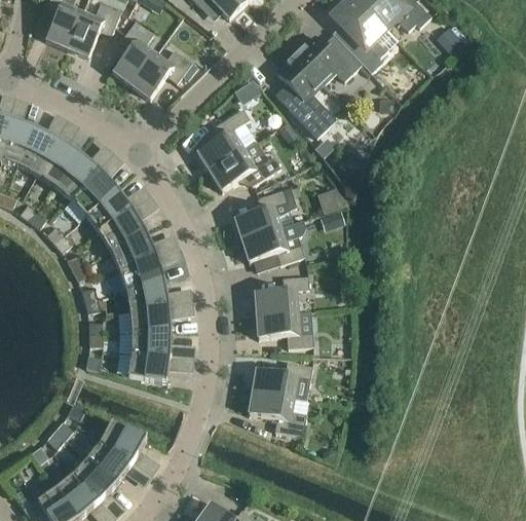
[(45,40),(67,49),(83,10),(63,2),(64,0),(49,0),(45,9),(57,14),(46,39),(45,39),(45,40)]
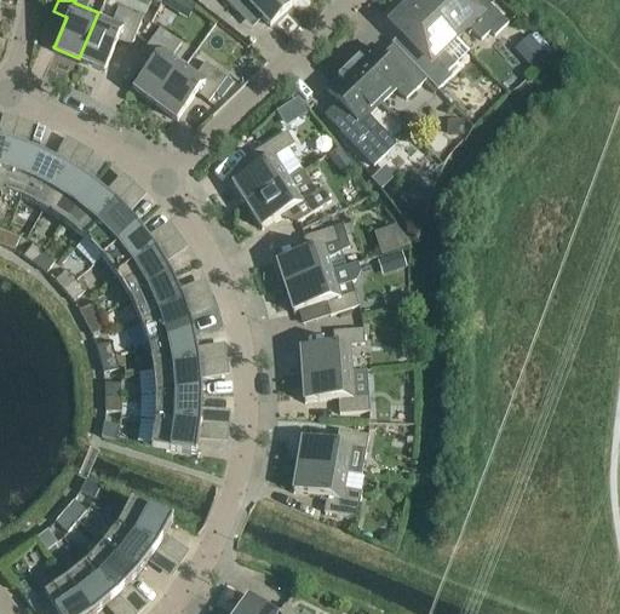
[(292,1),(291,0),(227,0),(235,9),(244,0),(246,0),(270,23),(292,1)]
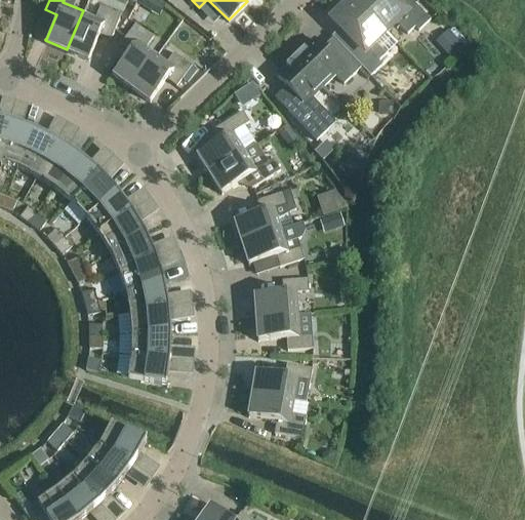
[(344,47),(361,65),(370,74),(382,63),(378,58),(386,51),(373,40),(385,30),(356,0),(352,0),(333,17),(353,38),(344,47)]
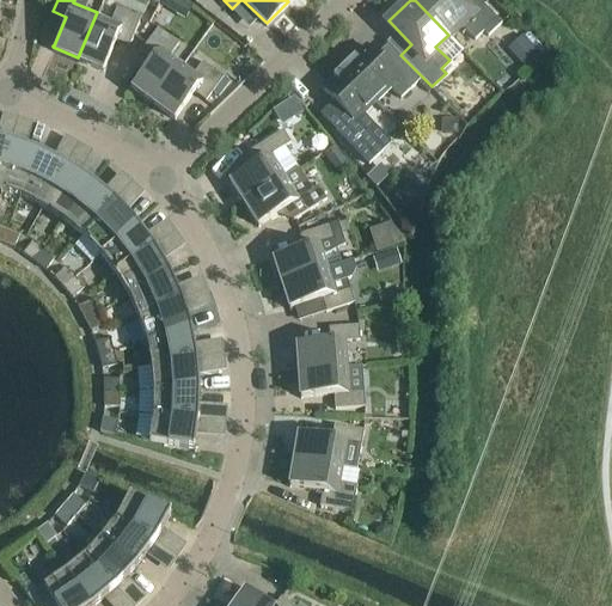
[(415,0),(448,35),(460,23),(475,37),(483,29),(488,34),(501,19),(482,0),(415,0)]
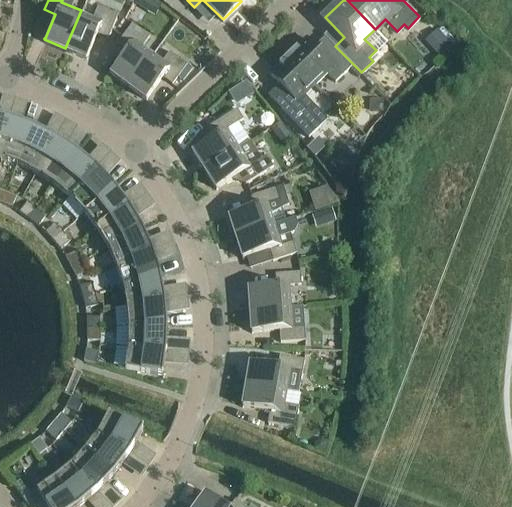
[(81,10),(65,48),(86,57),(87,56),(86,56),(96,31),(108,36),(117,13),(97,4),(93,15),(81,10)]
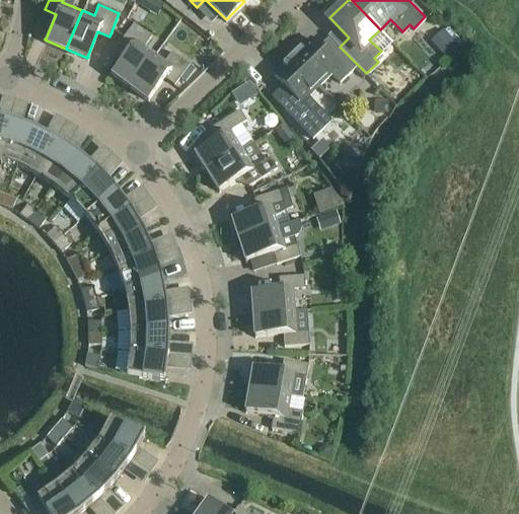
[(110,71),(130,85),(154,52),(144,45),(151,34),(134,21),(119,42),(128,49),(112,71),(112,70),(110,71)]
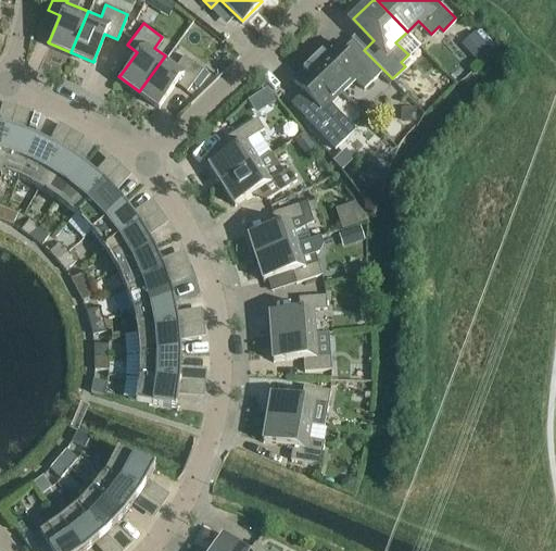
[(491,48),(475,30),(463,41),(478,59),(491,48)]
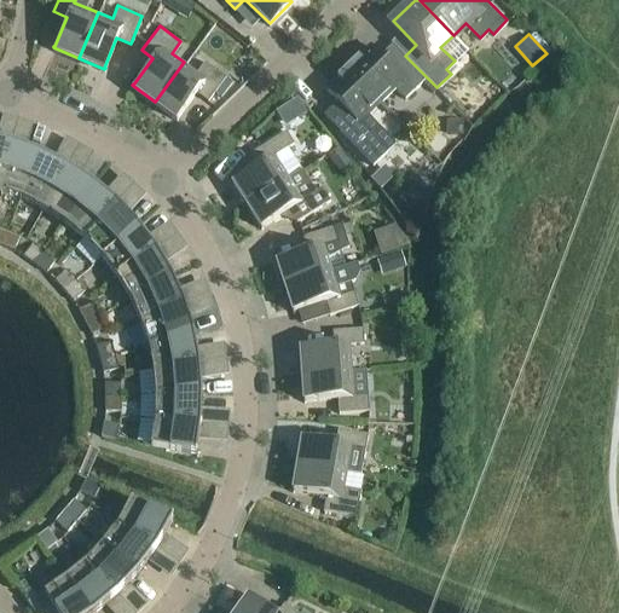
[(370,42),(347,64),(381,99),(395,86),(405,97),(426,76),(405,56),(403,52),(391,63),(370,42)]
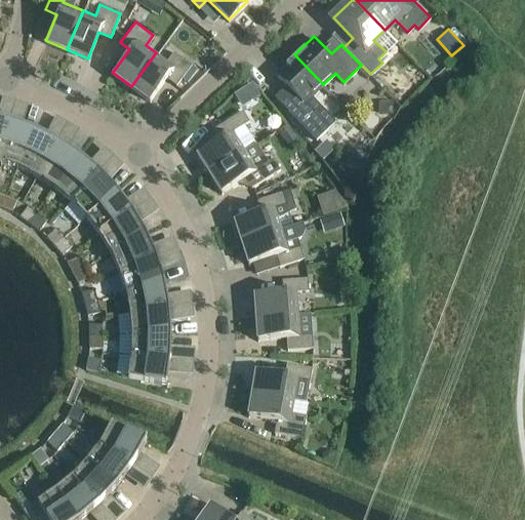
[(156,52),(131,86),(150,101),(151,100),(150,98),(166,77),(176,84),(192,64),(173,50),(166,60),(156,52)]
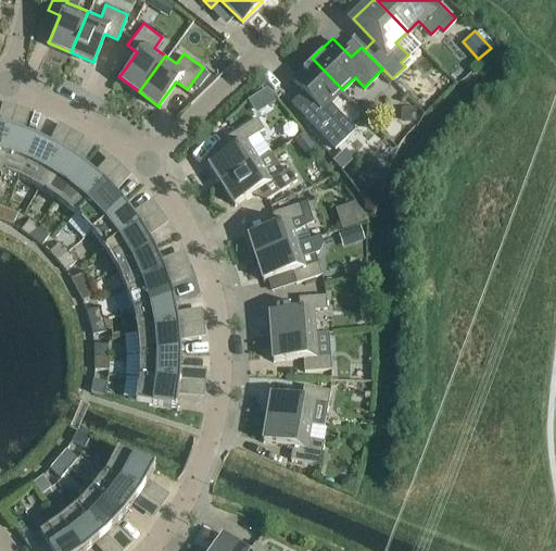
[(342,89),(312,58),(292,77),(317,103),(304,115),(335,147),(349,134),(344,129),(351,123),(330,101),(342,89)]
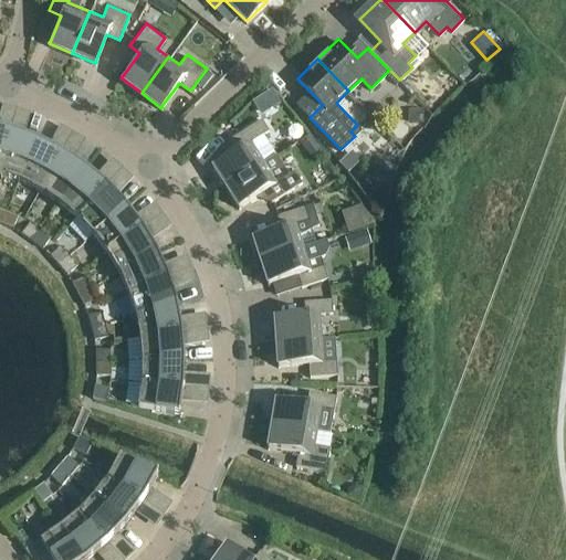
[(207,69),(196,83),(202,87),(212,73),(207,69)]
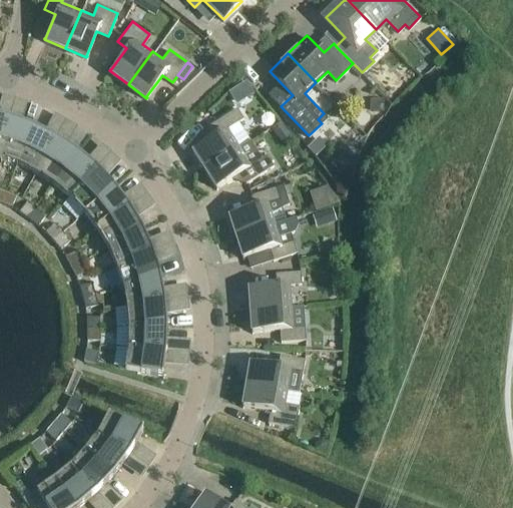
[(247,79),(229,90),(237,101),(254,91),(247,79)]
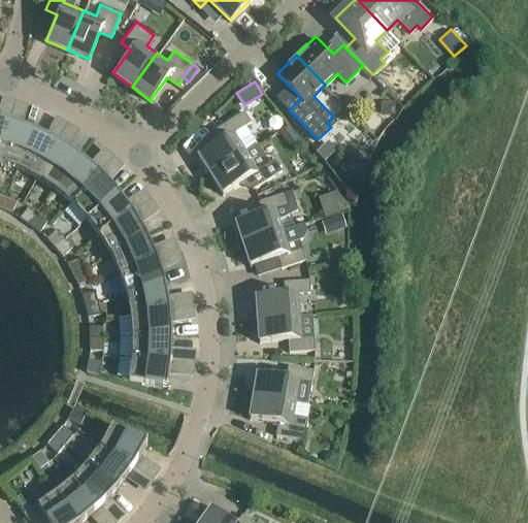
[(381,112),(394,112),(394,99),(381,99),(381,112)]
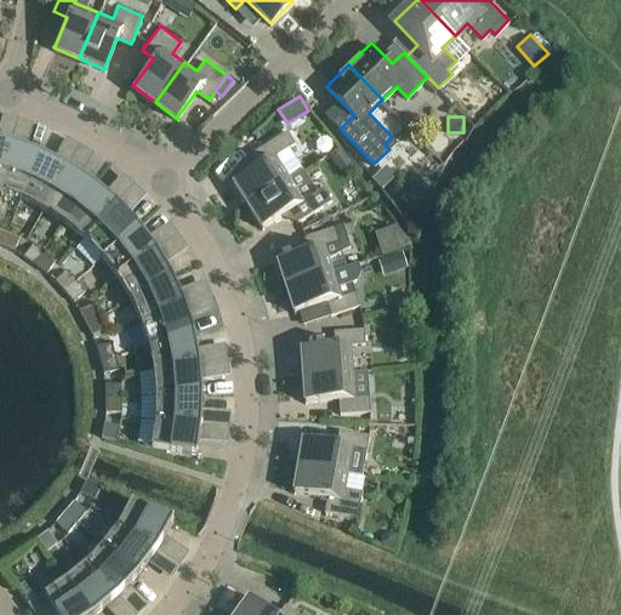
[(302,168),(289,146),(295,142),(288,129),(254,149),(262,161),(234,180),(234,178),(232,180),(248,203),(289,176),(302,168)]
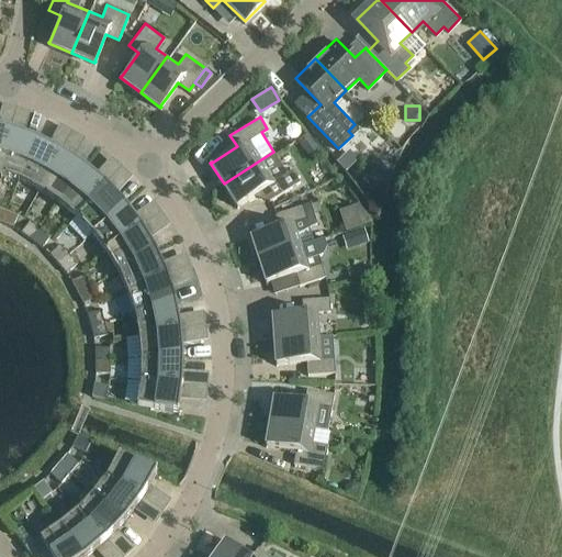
[(0,159),(9,130),(0,127),(0,159)]
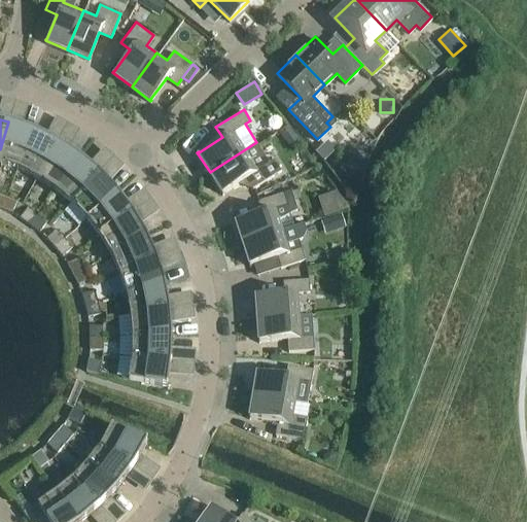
[(0,149),(0,161),(18,167),(33,130),(8,122),(0,149)]
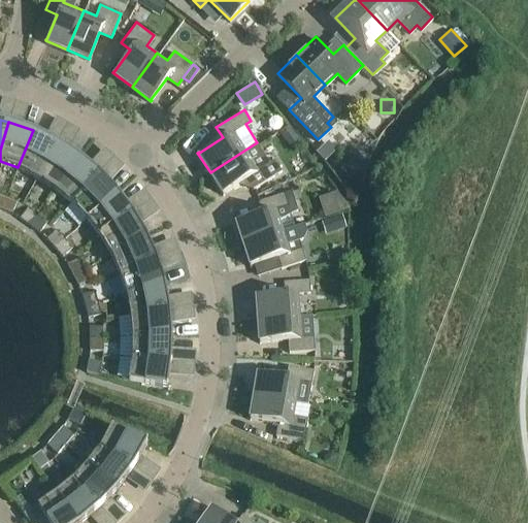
[(279,131),(290,144),(299,138),(288,124),(279,131)]
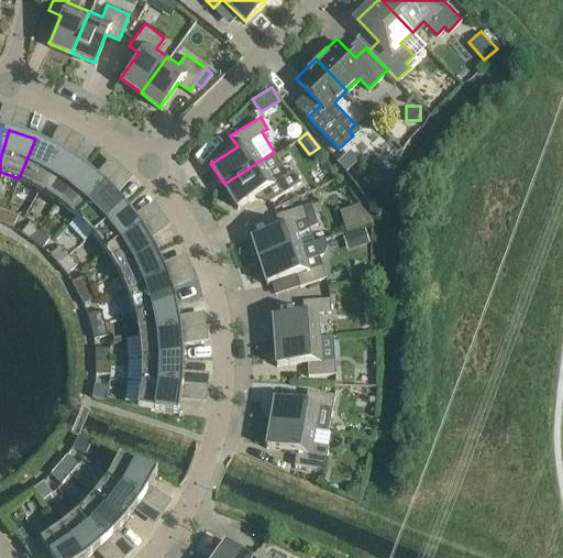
[(19,178),(39,188),(59,152),(35,139),(19,178)]
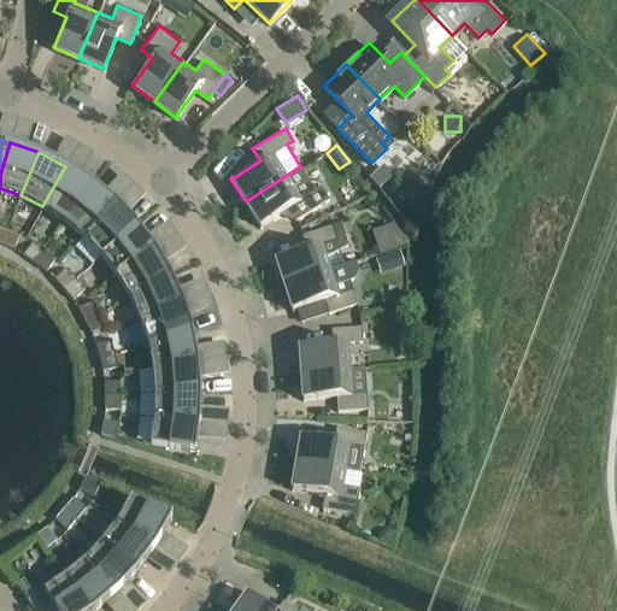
[(42,206),(64,219),(92,182),(65,166),(42,206)]
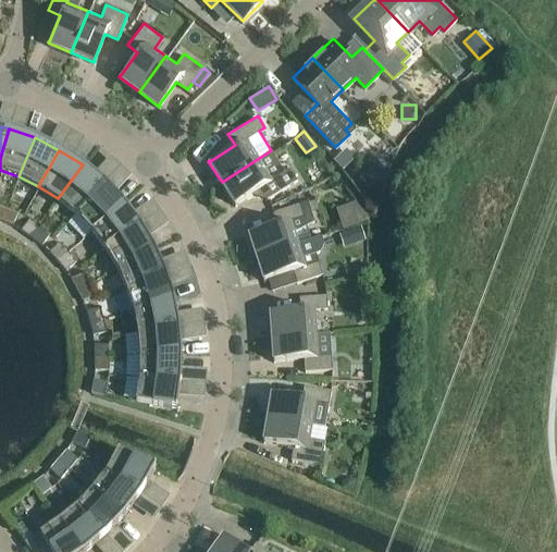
[(297,179),(288,167),(284,170),(271,150),(259,158),(222,182),(235,204),(236,203),(236,201),(260,186),(268,197),(297,179)]
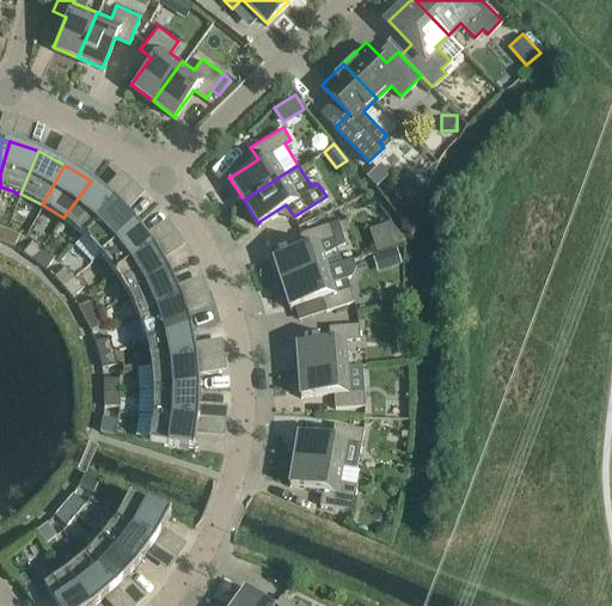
[(130,195),(142,184),(126,167),(114,178),(130,195)]
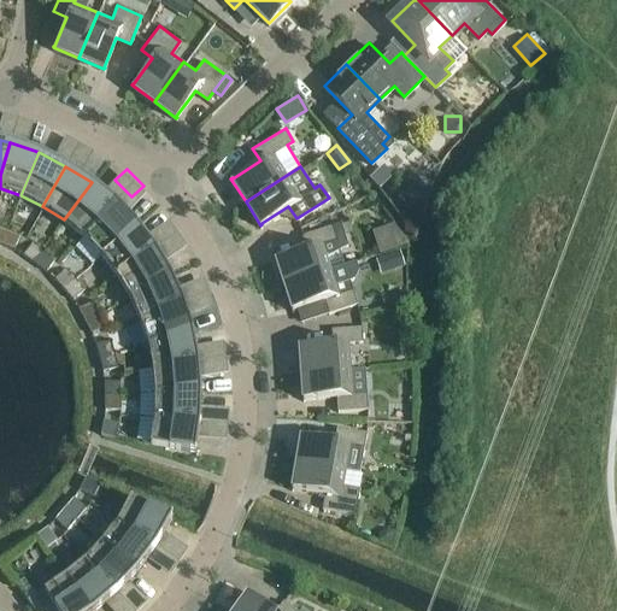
[(64,219),(83,235),(115,201),(92,182),(64,219)]
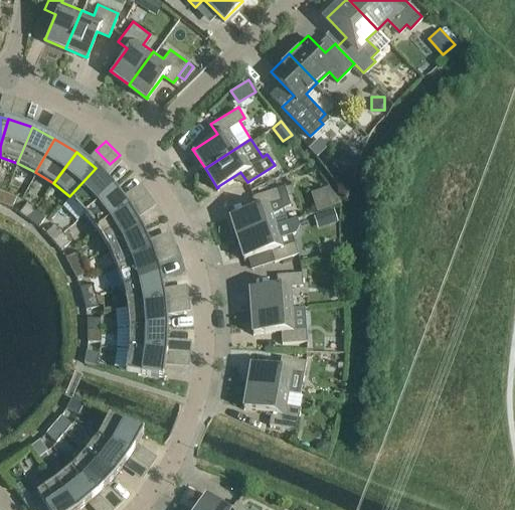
[(69,196),(84,211),(114,186),(96,168),(69,196)]
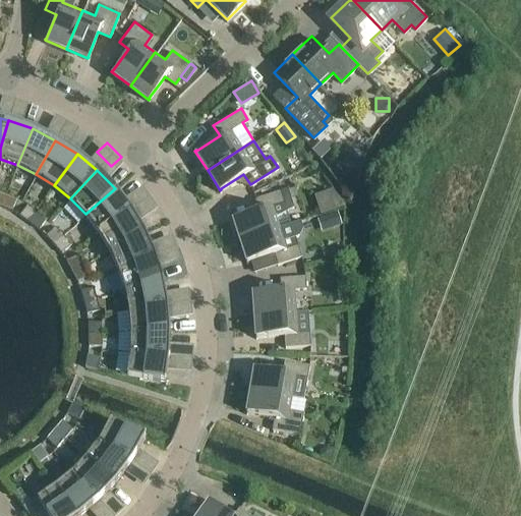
[(233,216),(232,216),(239,238),(300,219),(300,218),(291,221),(287,209),(293,205),(287,186),(255,196),(259,209),(234,217),(233,216)]
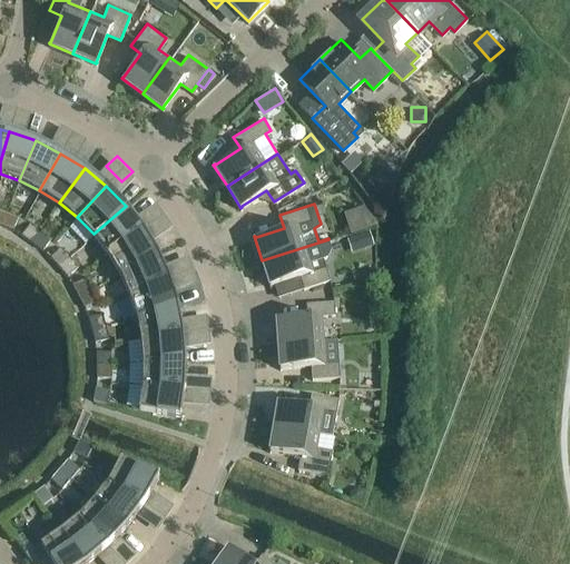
[(363,205),(344,211),(351,231),(376,224),(363,205)]
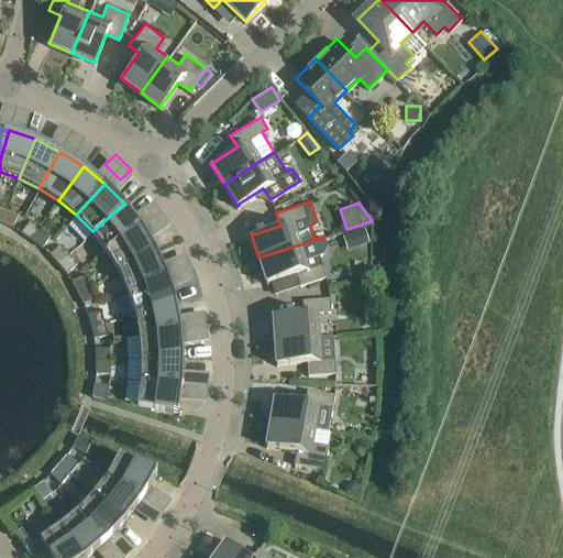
[(92,231),(106,250),(141,226),(124,204),(92,231)]
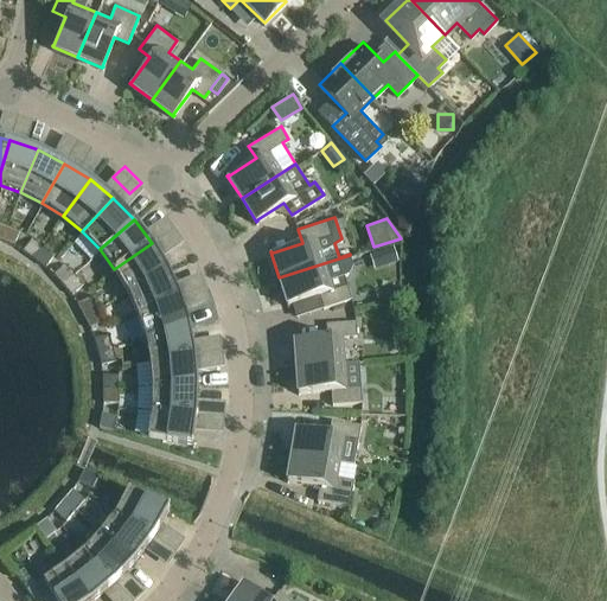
[(7,223),(0,237),(13,243),(19,229),(7,223)]
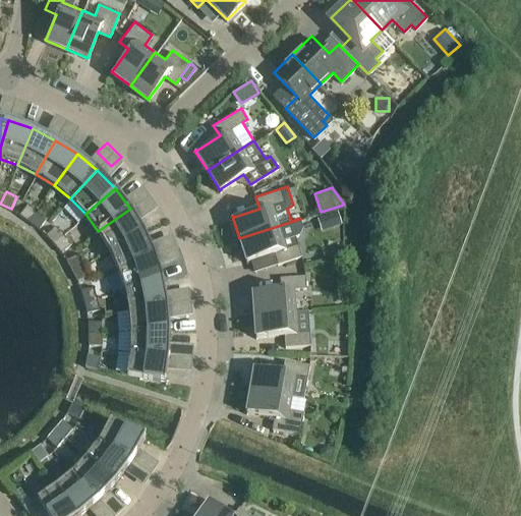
[(19,213),(29,220),(37,209),(27,202),(19,213)]
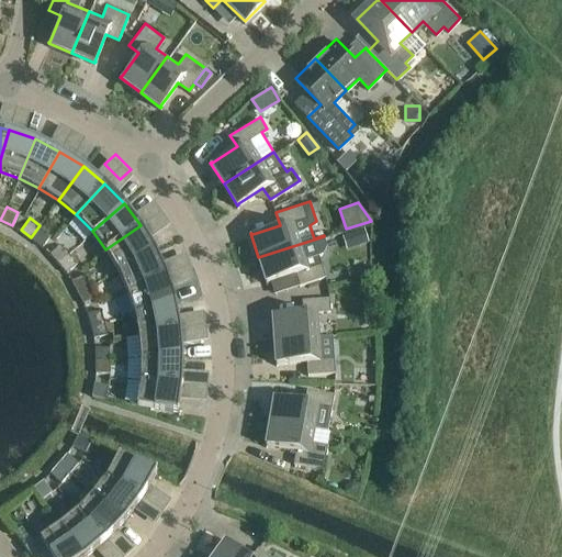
[(40,225),(31,237),(42,245),(51,233),(40,225)]
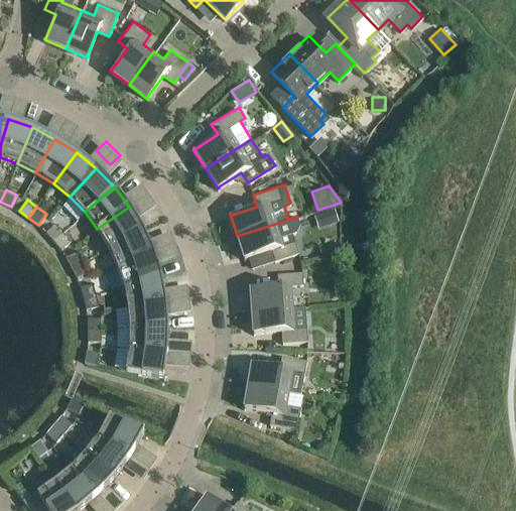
[(97,229),(108,247),(142,229),(129,207),(97,229)]
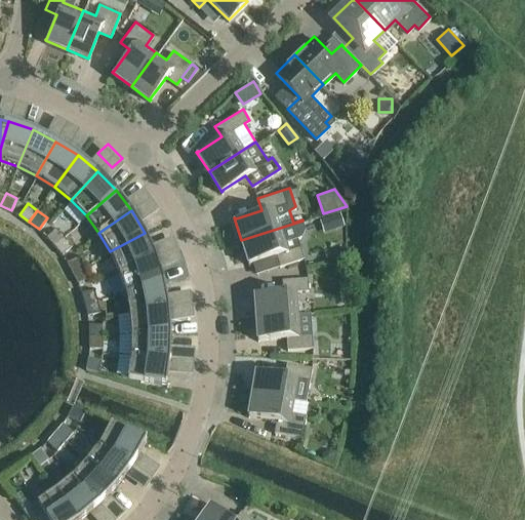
[(303,221),(241,240),(249,264),(250,263),(250,262),(276,253),(280,265),(305,256),(297,237),(300,236),(305,227),(303,221)]
